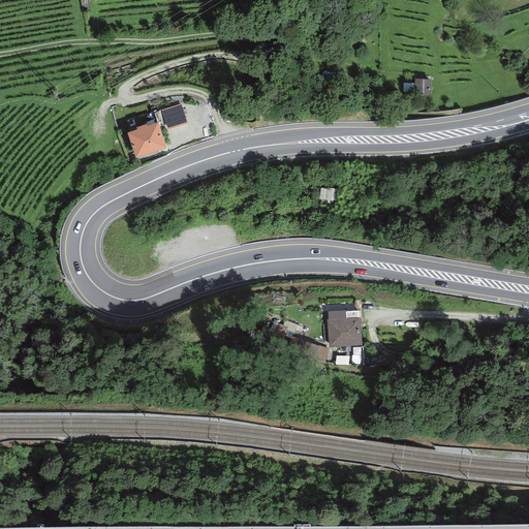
[(423,75),(410,75),(411,89),(423,89),(423,75)]
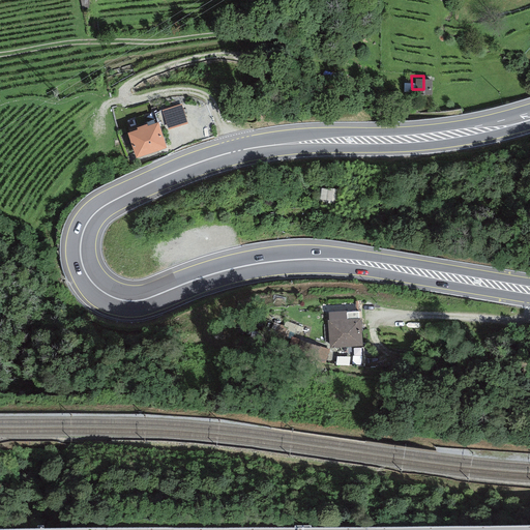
[(181,105),(162,111),(168,129),(187,123),(181,105)]
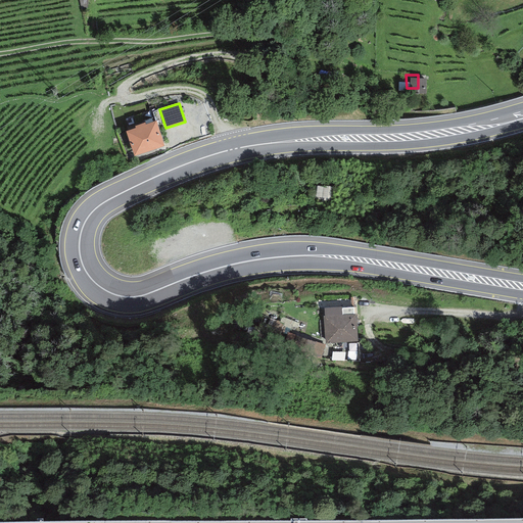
[(136,128),(126,131),(134,156),(163,146),(156,121),(145,125),(145,123),(135,127),(136,128)]
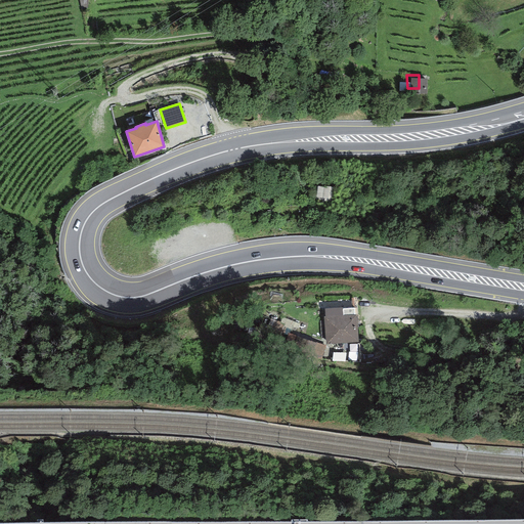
[(318,185),(319,201),(333,200),(333,185),(318,185)]
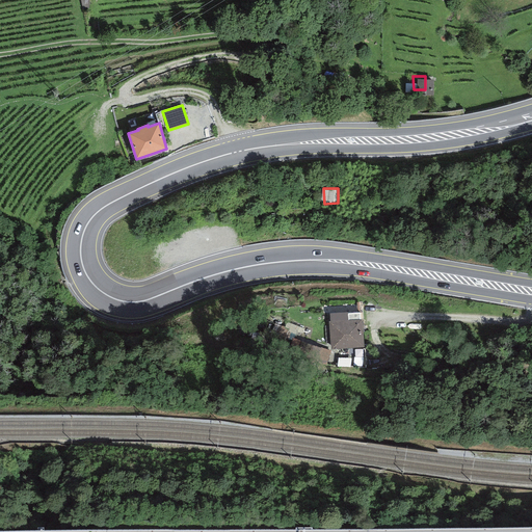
[(361,313),(329,314),(329,321),(328,321),(331,350),(364,348),(362,320),(361,320),(361,313)]
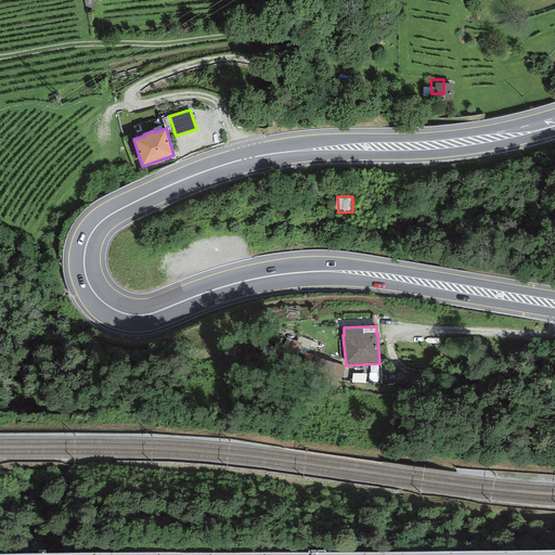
[(340,382),(345,366),(307,353),(301,370),(340,382)]
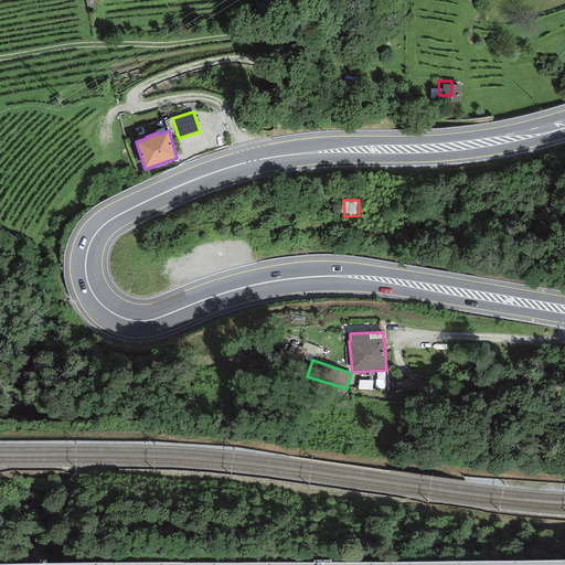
All buildings are outlined.
